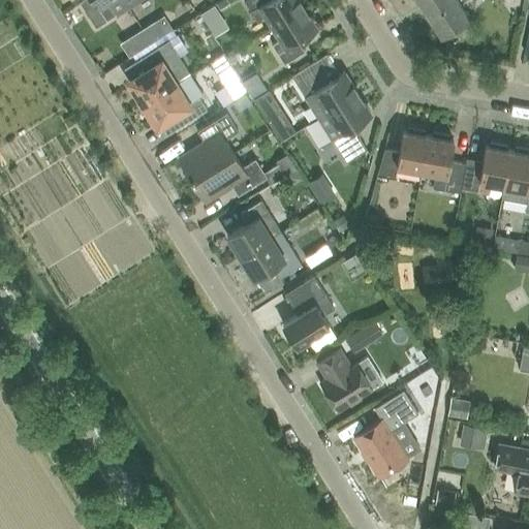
[(95,27),(127,6),(123,0),(81,0),(80,1),(95,27)]
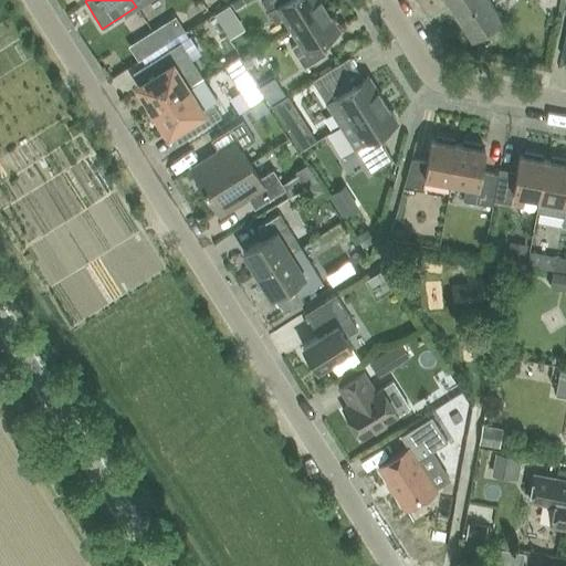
[(291,29),(324,8),(318,0),(260,0),(274,21),(283,16),(291,29)]
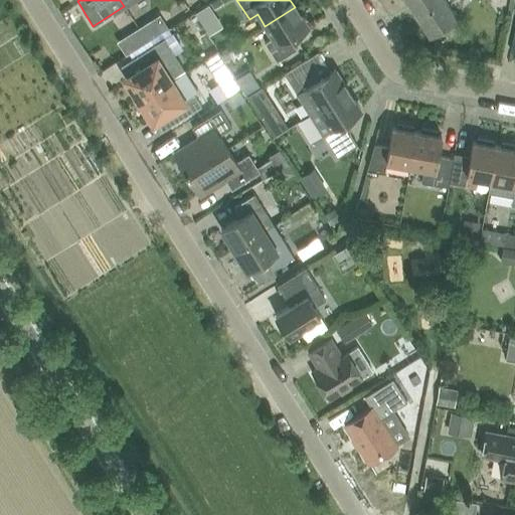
[(407,0),(415,13),(436,0),(407,0)]
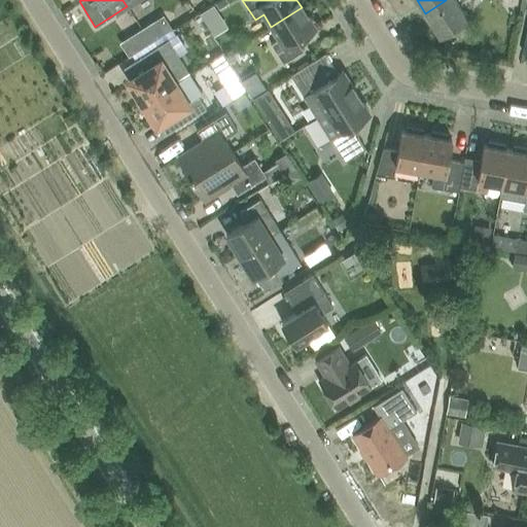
[(455,0),(446,0),(425,13),(440,35),(466,18),(455,0)]
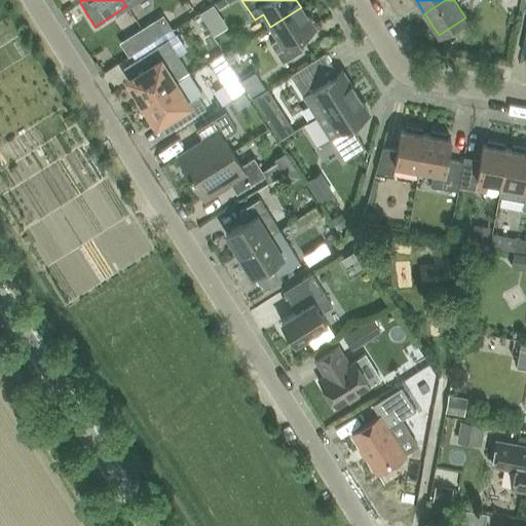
[(485,0),(484,0),(461,0),(468,10),(485,0)]
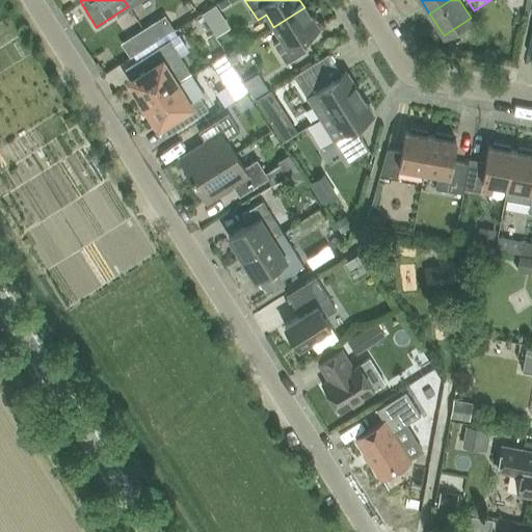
[(273,44),(278,53),(286,64),(307,51),(300,41),(318,29),(304,7),(273,27),(282,38),(273,44)]
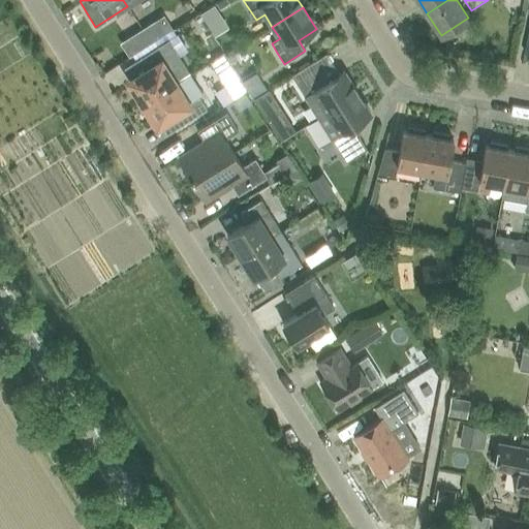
[(143,102),(175,82),(161,60),(172,54),(164,41),(135,60),(143,71),(129,80),(143,102)]
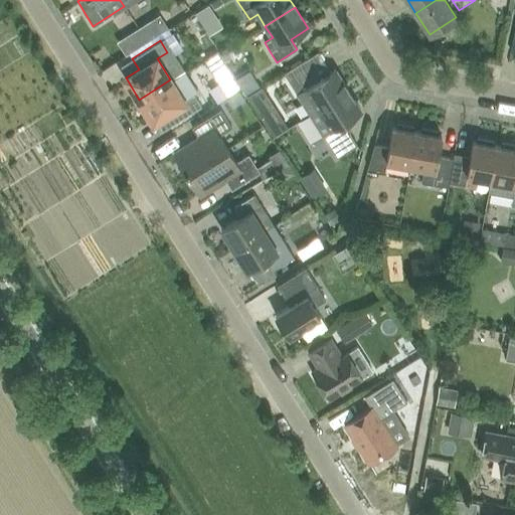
[(317,80),(309,68),(304,60),(284,73),(310,115),(347,91),(334,69),(317,80)]
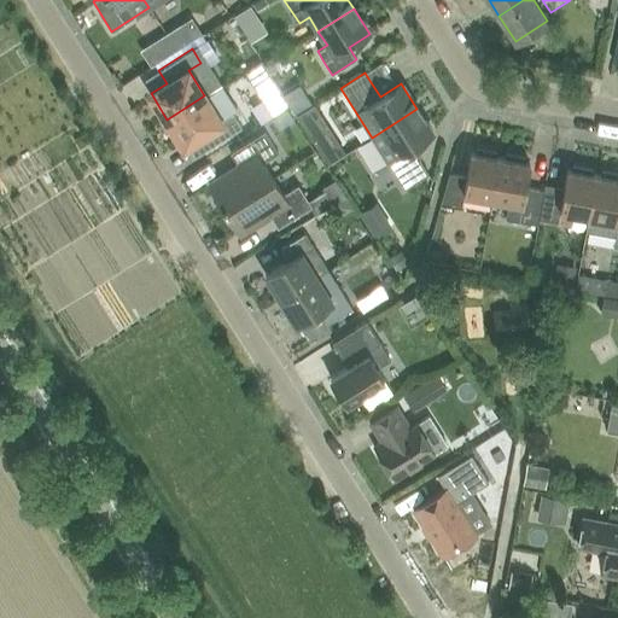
[(297,80),(281,87),(292,108),(307,99),(297,80)]
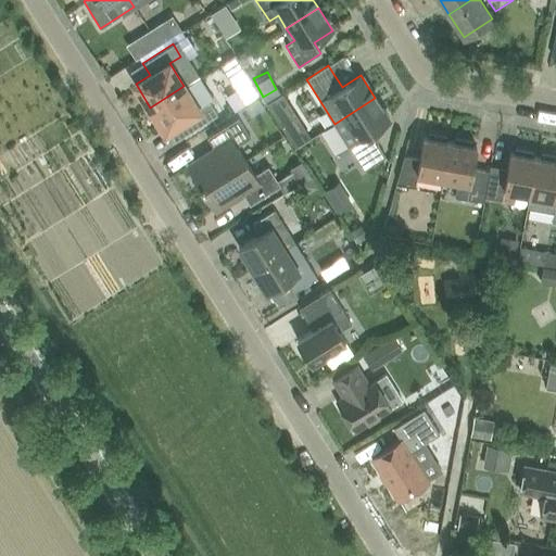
[(244,97),(256,89),(249,75),(236,83),(244,97)]
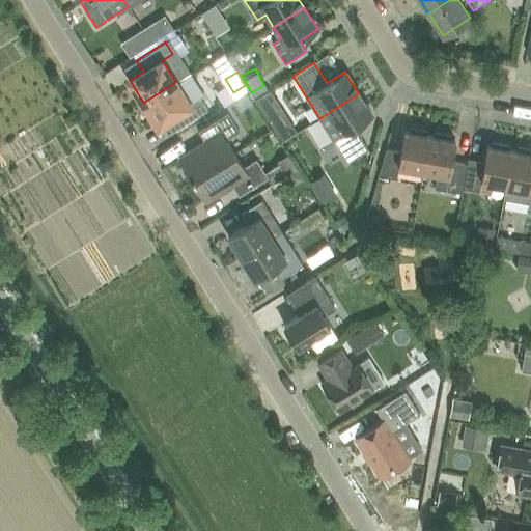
[(175,82),(143,103),(158,124),(171,116),(178,128),(207,109),(199,96),(203,94),(190,73),(175,82)]
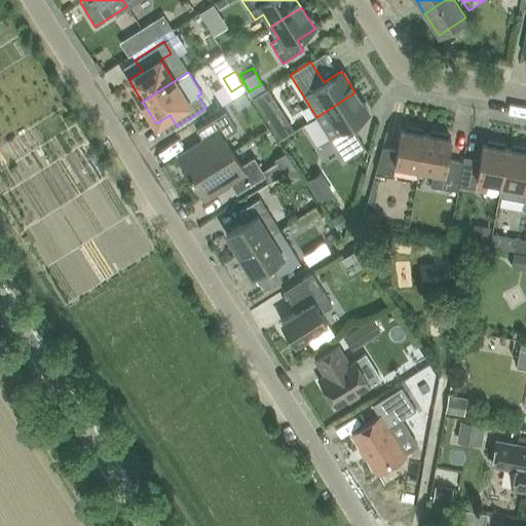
[(267,116),(277,110),(266,89),(256,96),(267,116)]
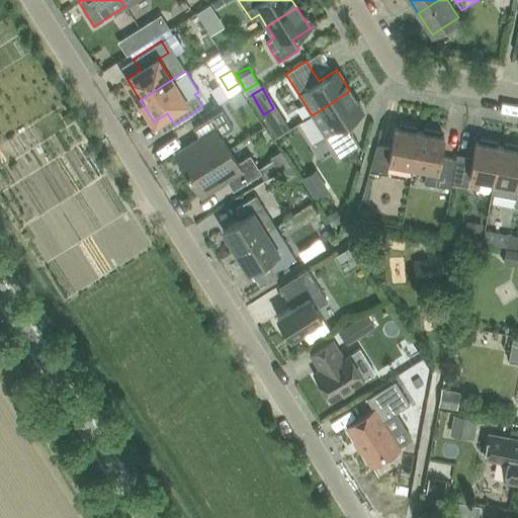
[(312,115),(327,141),(331,147),(351,134),(345,123),(363,112),(349,91),(312,115)]
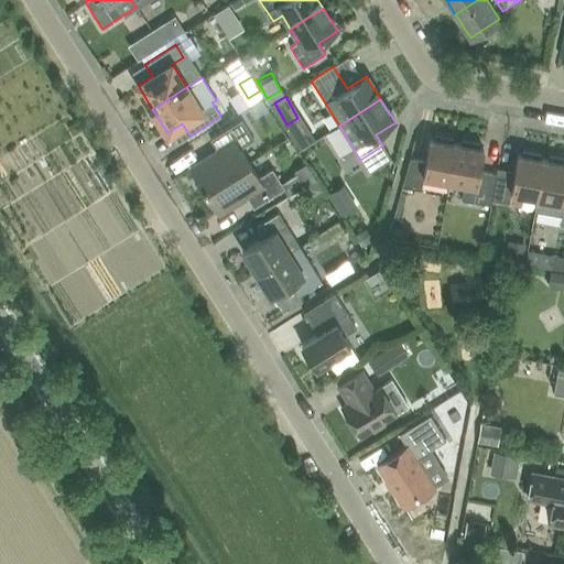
[(204,191),(249,163),(240,148),(253,139),(241,119),(209,139),(217,151),(190,167),(204,191)]
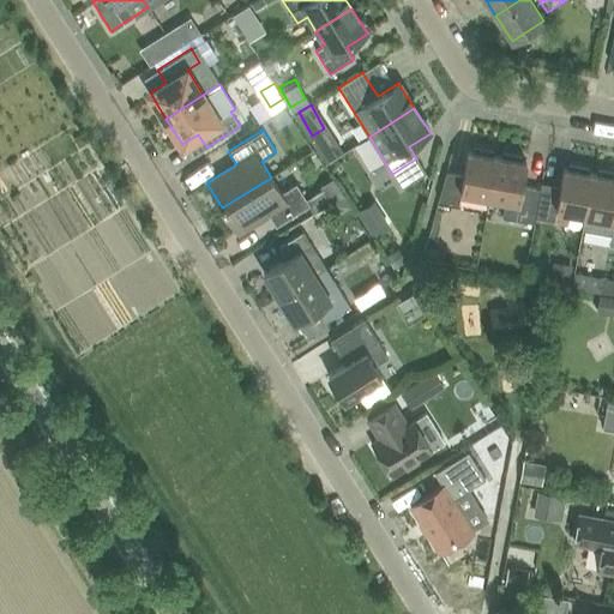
[(489,198),(497,156),(492,155),(493,151),(473,148),(473,151),(468,151),(463,175),(446,172),(439,200),(458,204),(461,192),(489,198)]
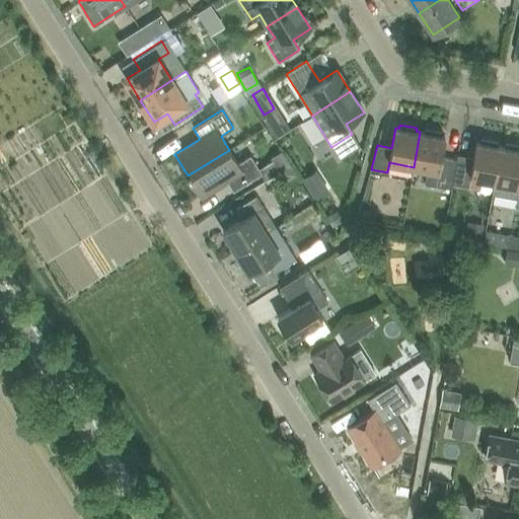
[(451,189),(452,183),(456,160),(441,157),(444,136),(441,136),(441,132),(424,129),(424,133),(420,132),(414,167),(427,169),(425,183),(451,189)]
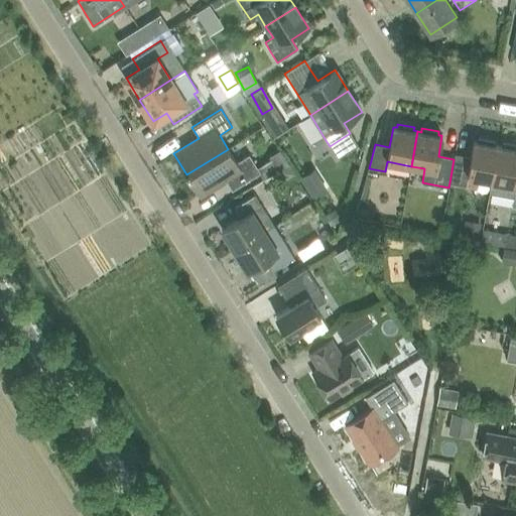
[(492,180),(498,145),(494,145),(495,141),(478,138),(478,142),(474,141),(470,161),(454,159),(449,182),(477,187),(479,178),(491,180),(492,180)]
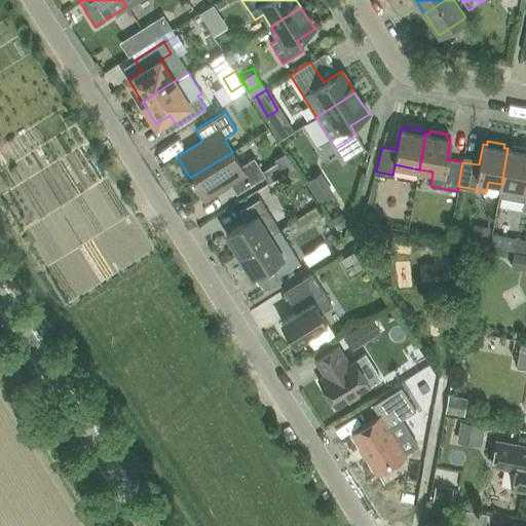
[(525,210),(525,147),(512,145),(512,149),(508,148),(501,184),(500,184),(498,196),(523,201),(522,210),(525,210)]
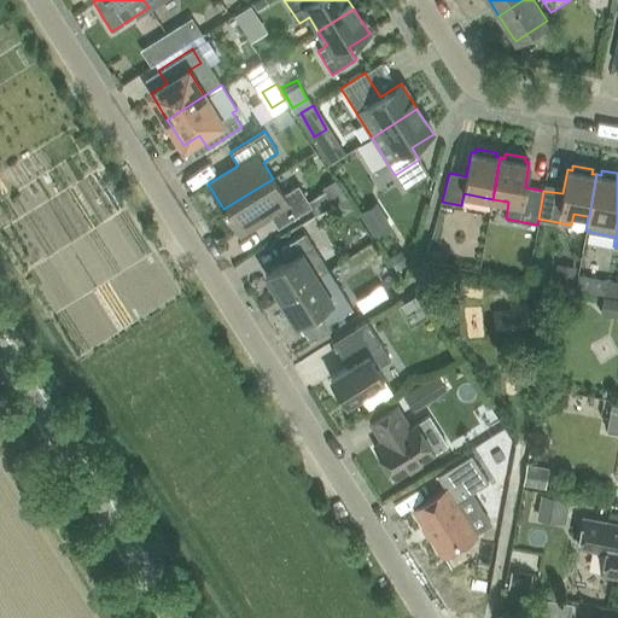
[(273,179),(223,209),(239,234),(269,216),(278,228),(312,207),(298,185),(283,194),(273,179)]
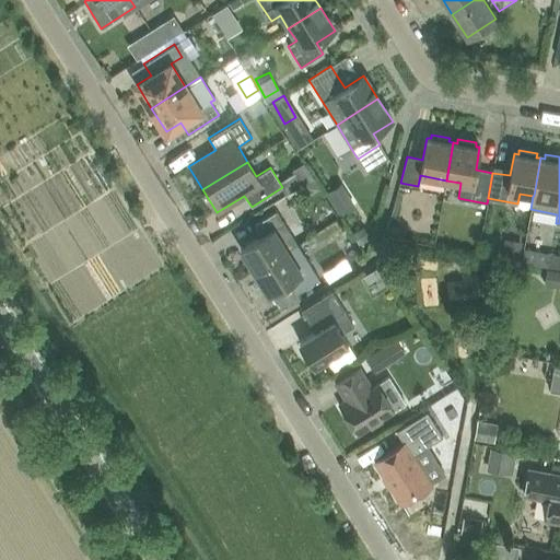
[(254,271),(298,244),(276,210),(253,224),(260,236),(240,248),(254,271)]
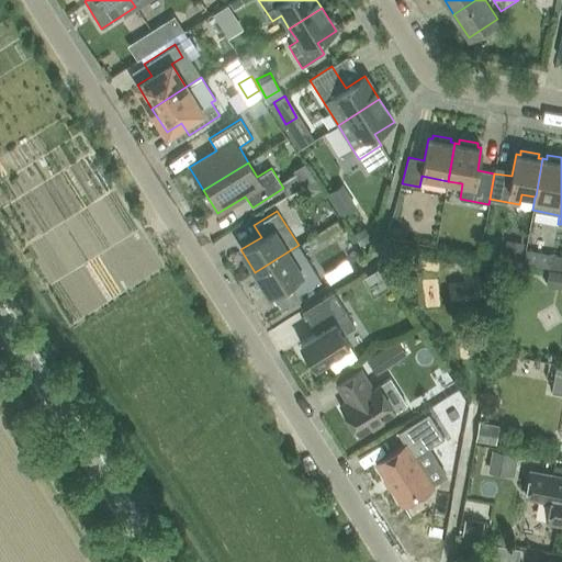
[(338,218),(321,222),(324,239),(341,236),(338,218)]
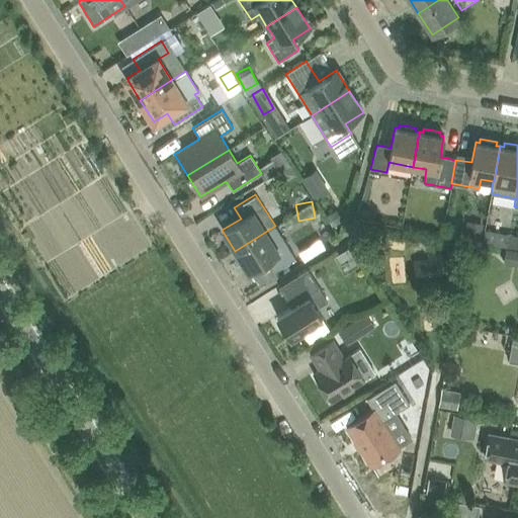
[(295,258),(284,241),(275,226),(235,251),(248,271),(267,259),(274,271),(295,258)]
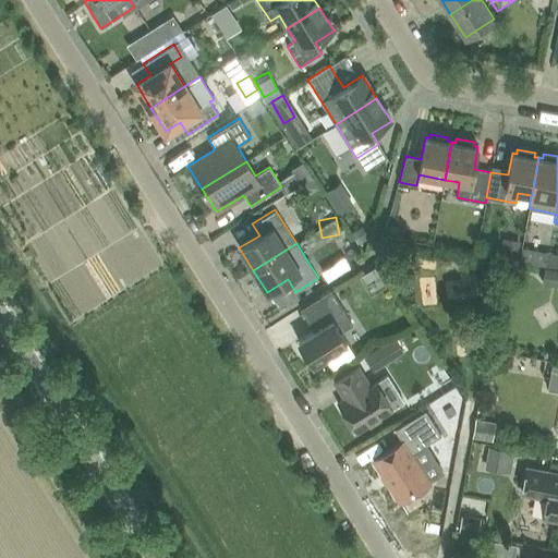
[(330,290),(319,296),(334,318),(298,341),(313,364),(347,342),(340,331),(352,324),(330,290)]
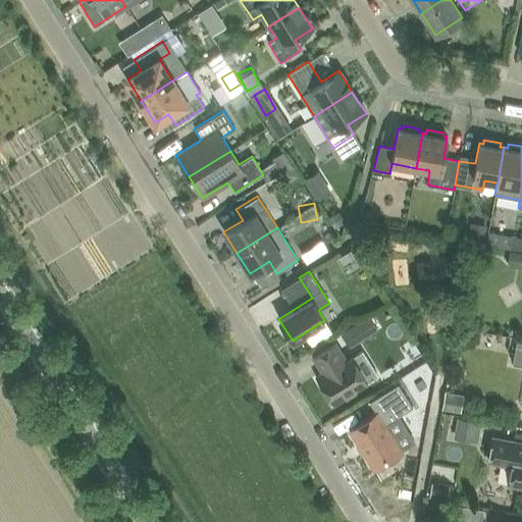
[(356,336),(376,325),(369,313),(349,324),(356,336)]
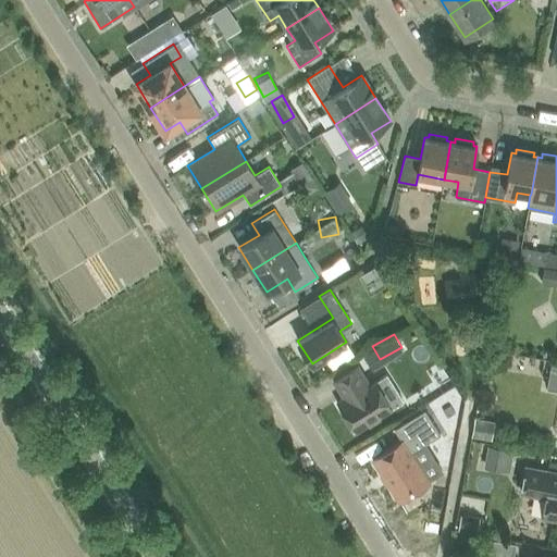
[(357,364),(333,380),(345,400),(338,405),(355,431),(392,408),(374,382),(369,385),(357,364)]
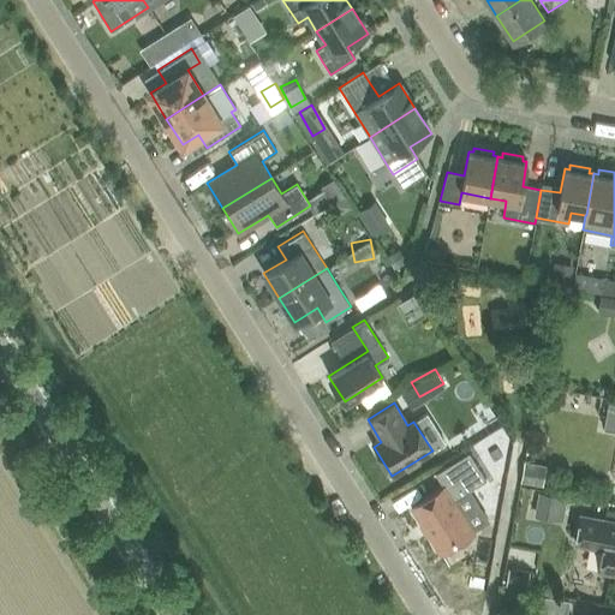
[(614,404),(608,402),(603,429),(614,431),(614,404)]
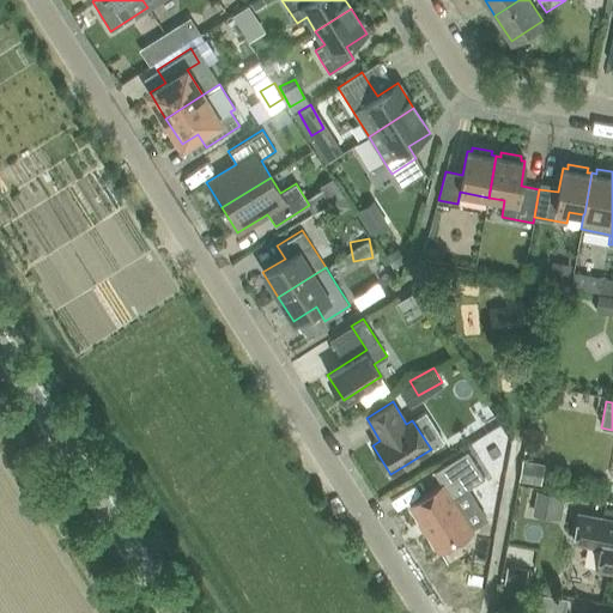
[(497,443),(508,436),(496,418),(485,424),(497,443)]
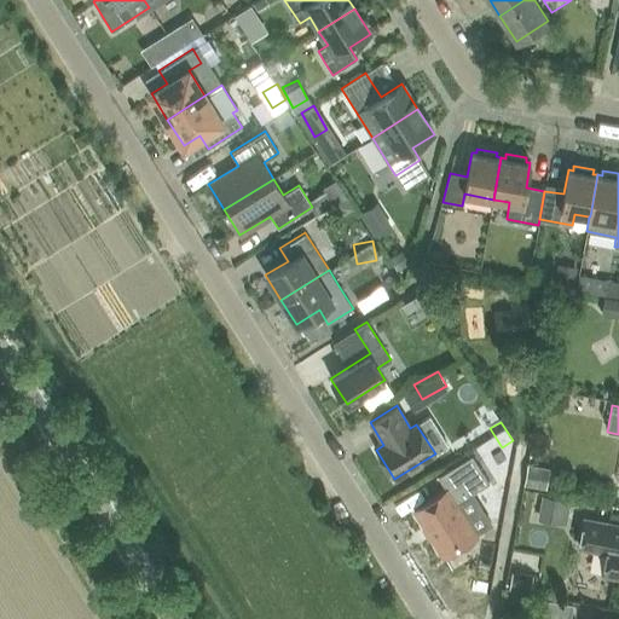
[(446,490),(414,509),(443,556),(444,556),(444,555),(474,536),(475,537),(476,536),(456,503),(489,482),(472,455),(438,476),(446,490)]
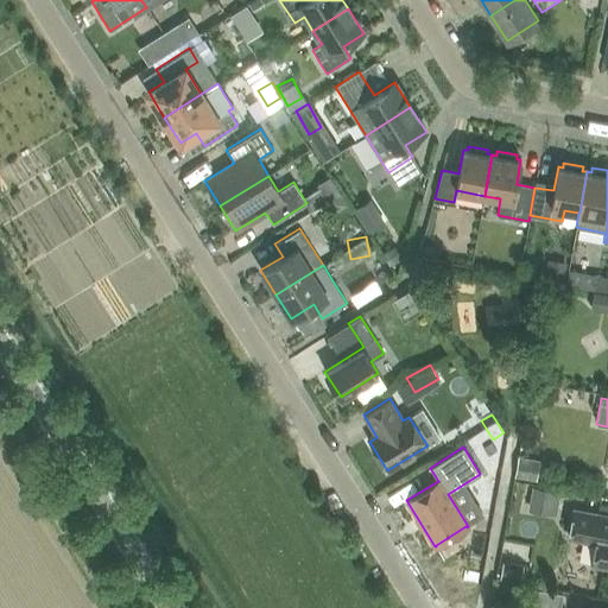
[(510,472),(531,475),(533,462),(512,458),(510,472)]
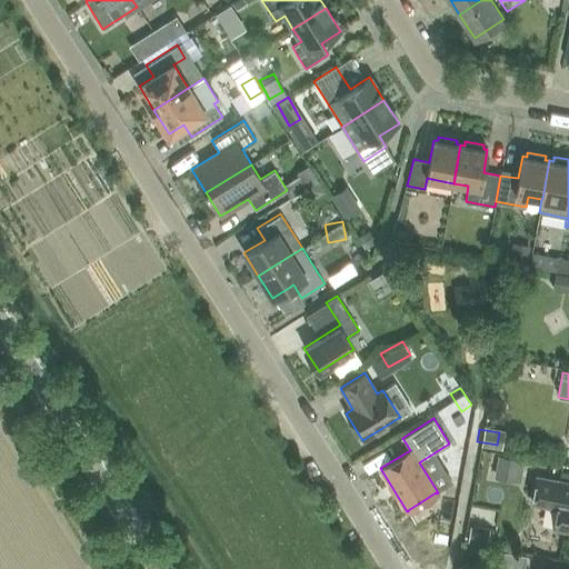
[(520,482),(523,460),(497,456),(493,478),(520,482)]
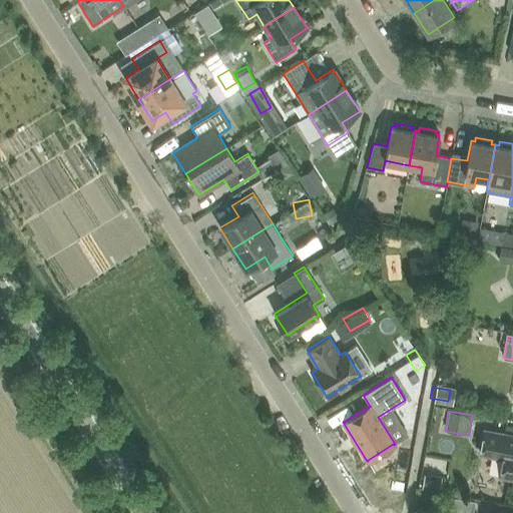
[(499,476),(512,478),(512,435),(484,431),(480,454),(503,458),(499,476)]
